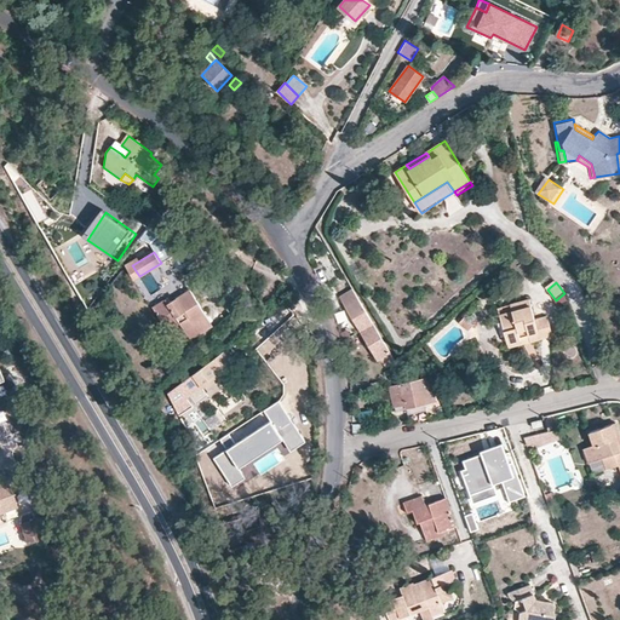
[(357,297),(351,288),(339,296),(344,305),(357,297)]
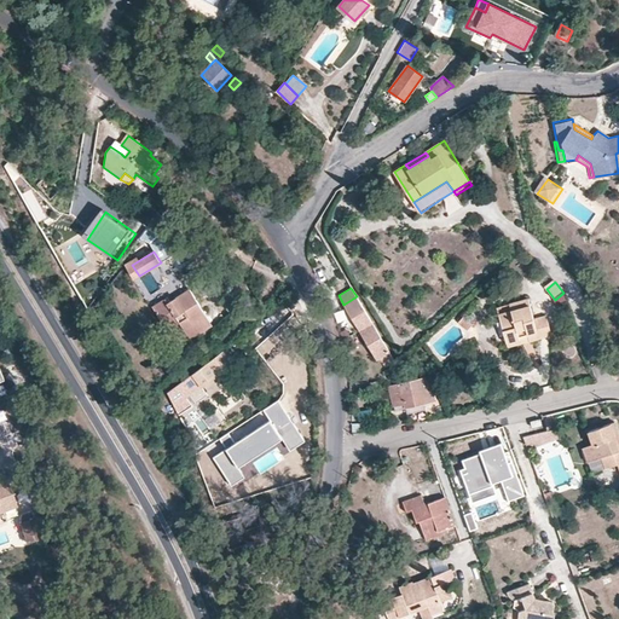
[(167,330),(180,323),(187,318),(192,324),(207,316),(190,289),(171,301),(168,298),(158,304),(152,307),(167,330)]
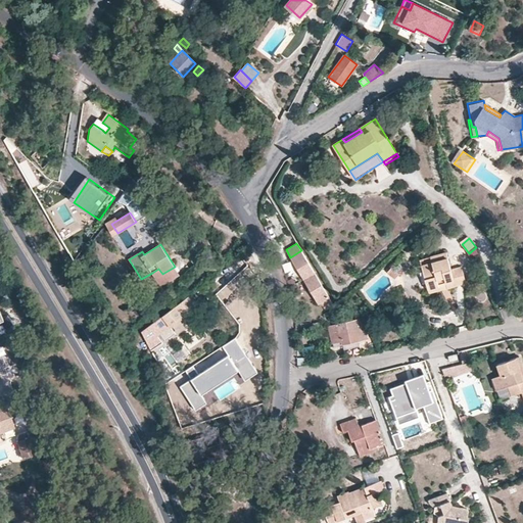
[(142,251),(138,245),(130,250),(134,256),(142,251)]
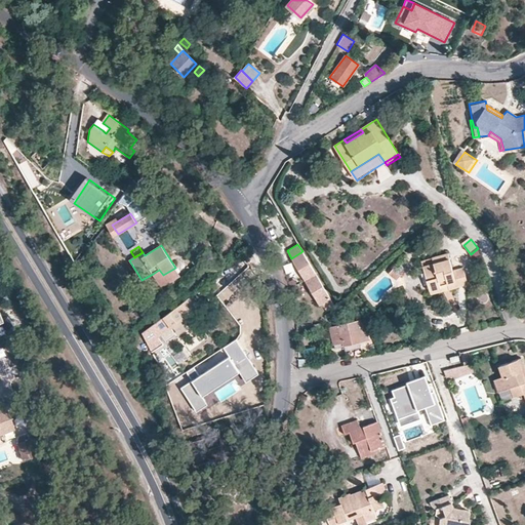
[(303,251),(291,258),(305,280),(316,274),(303,251)]
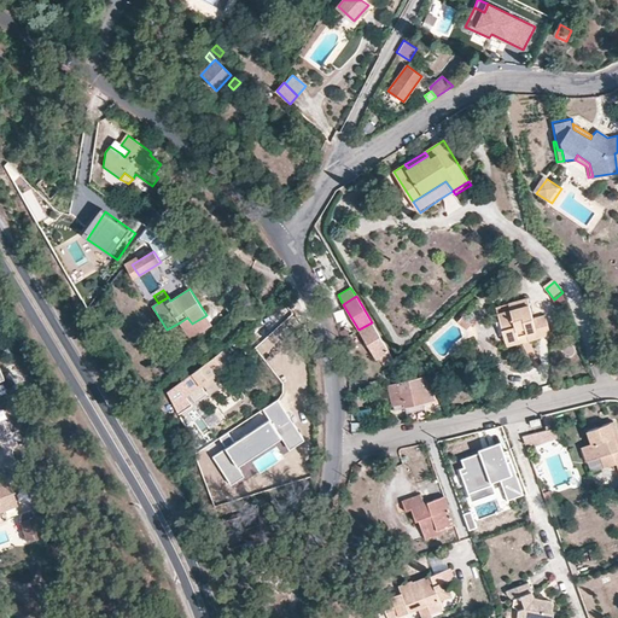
[(509,304),(512,312),(499,315),(507,343),(519,339),(519,337),(528,334),(530,340),(552,334),(547,315),(534,319),(528,299),(509,304)]
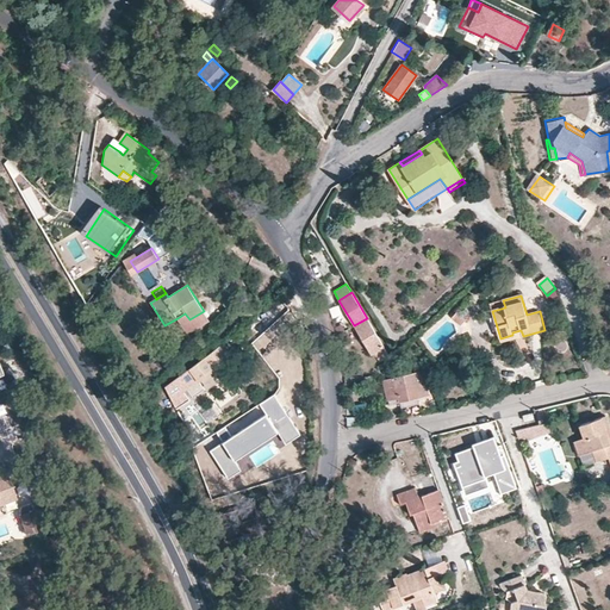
[(490,304),(492,311),(505,307),(503,300),(490,304)]
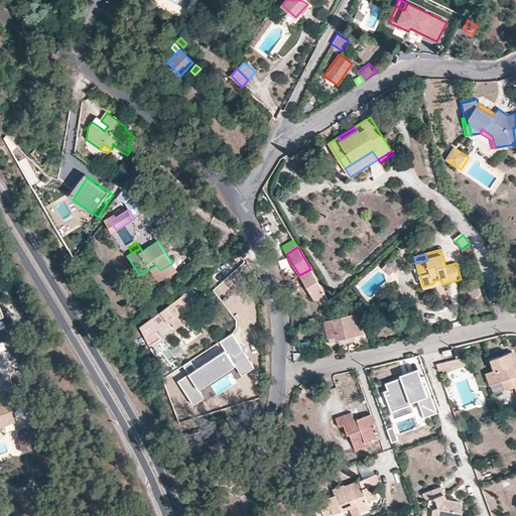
[(177,271),(172,263),(160,270),(156,265),(150,269),(158,283),(177,271)]
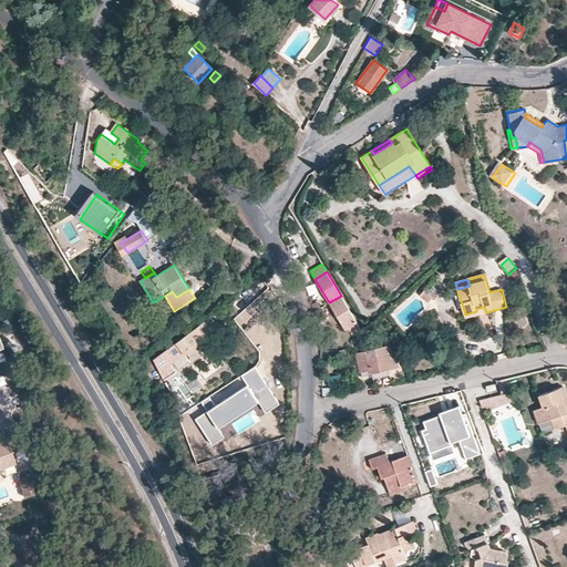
[(341,296),(329,302),(344,328),(356,321),(341,296)]
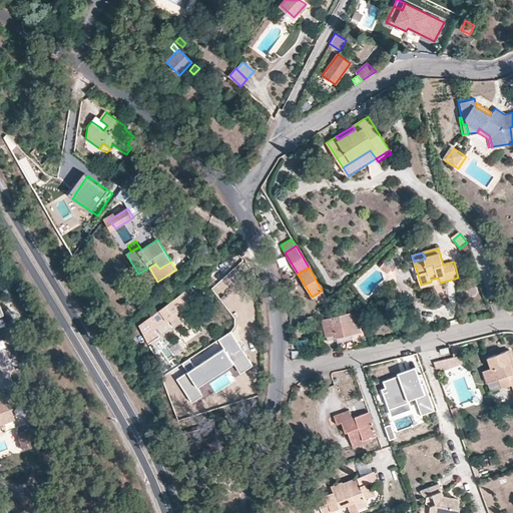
[(421,285),(422,288),(440,283),(438,278),(431,280),(431,282),(421,285)]
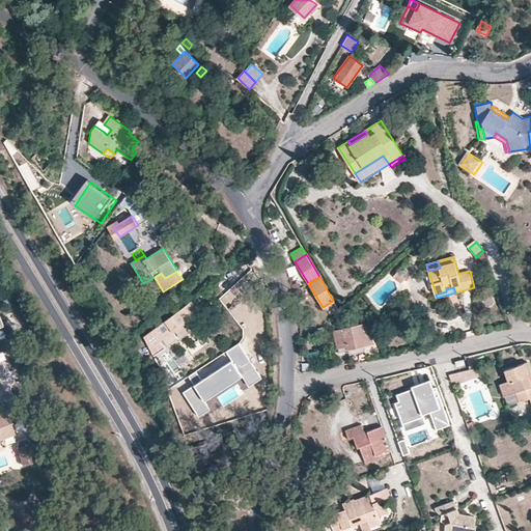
[(191,301),(163,322),(144,336),(154,356),(167,351),(163,342),(166,340),(171,346),(180,339),(175,332),(188,323),(199,311),(191,301)]
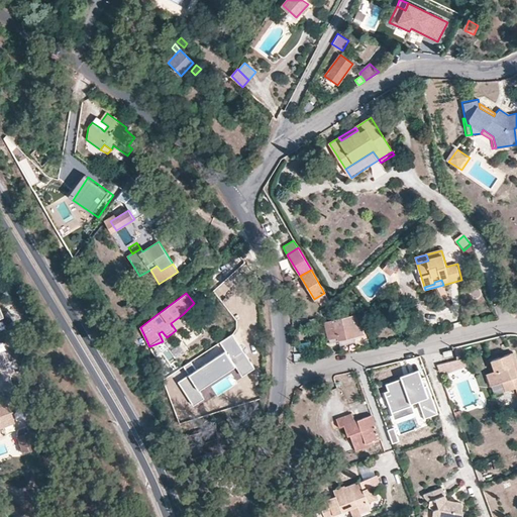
[(334,319),(338,340),(364,335),(360,322),(359,318),(353,314),(334,319)]
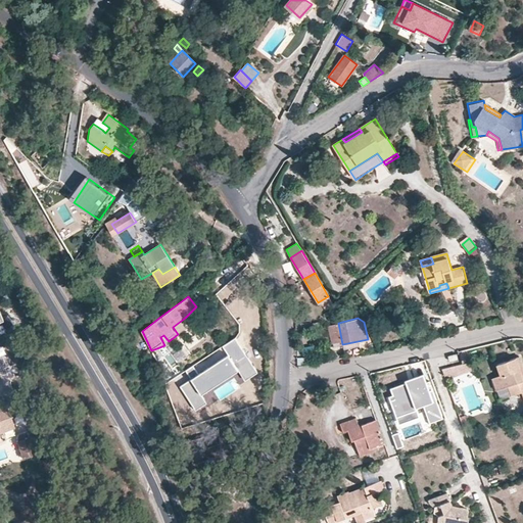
[(245,354),(235,338),(222,347),(228,355),(198,375),(192,366),(185,371),(190,380),(180,387),(195,411),(206,403),(200,395),(238,371),(236,369),(240,367),(236,361),(245,354)]
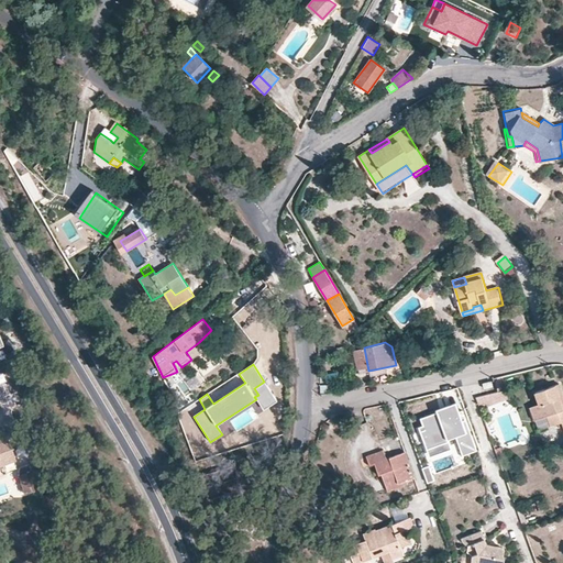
[(327,374),(328,384),(340,383),(339,373),(327,374)]
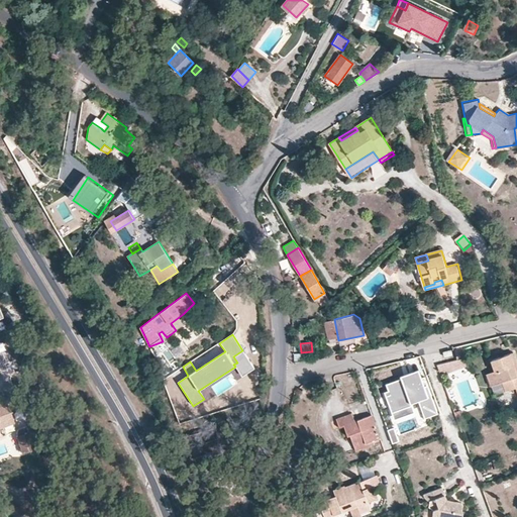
[(185,355),(190,352),(186,343),(180,346),(185,355)]
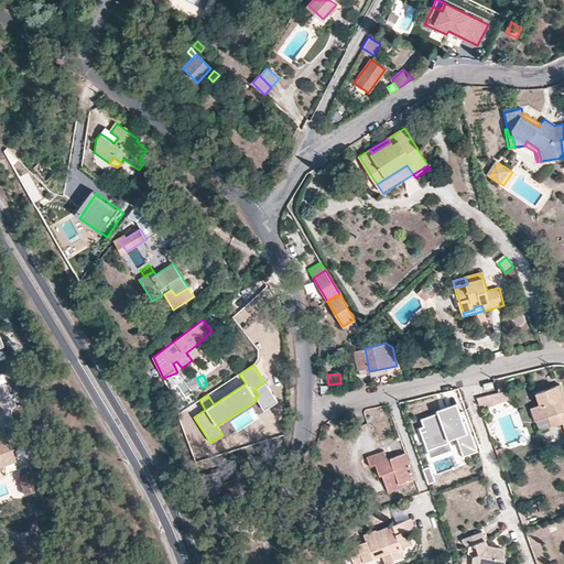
[(511,398),(503,377),(494,378),(497,391),(476,398),(479,409),(511,398)]
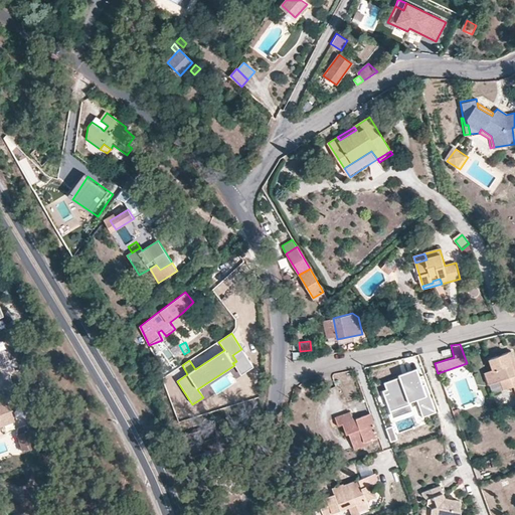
[(514,371),(512,363),(514,360),(511,350),(490,357),(494,369),(490,370),(494,382),(502,380),(504,388),(514,385),(514,371)]
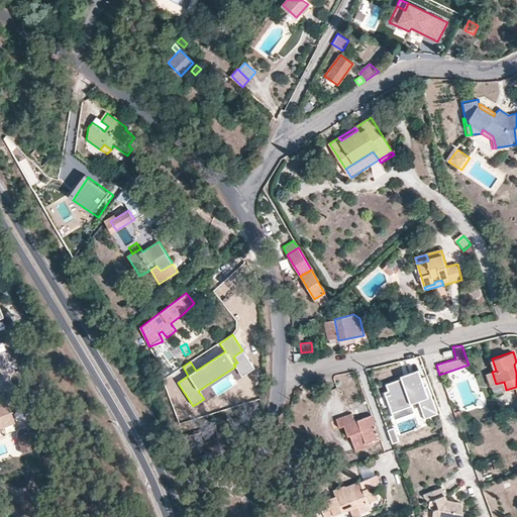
[(427,389),(420,372),(405,378),(405,380),(387,386),(391,397),(389,398),(395,415),(414,408),(413,406),(420,403),(426,420),(440,415),(430,388),(427,389)]
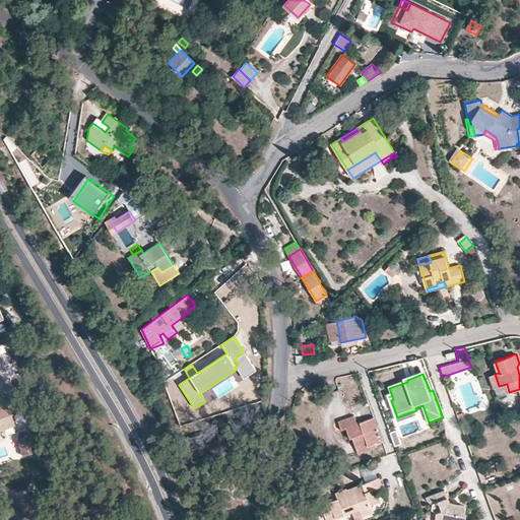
[(495,374),(490,375),(495,388),(499,386),(495,374)]
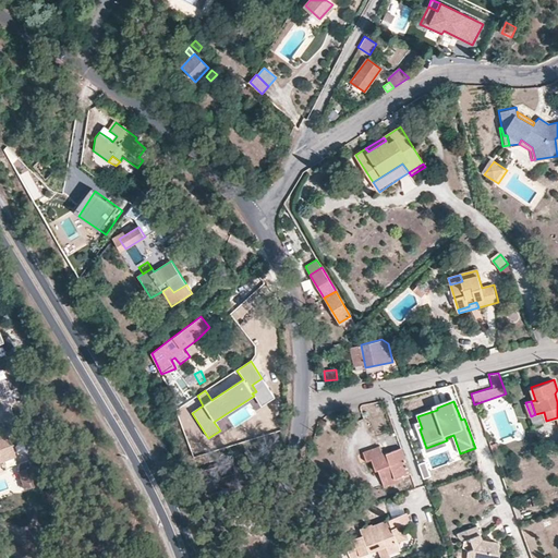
[(0,456),(13,450),(5,432),(0,434),(0,456)]
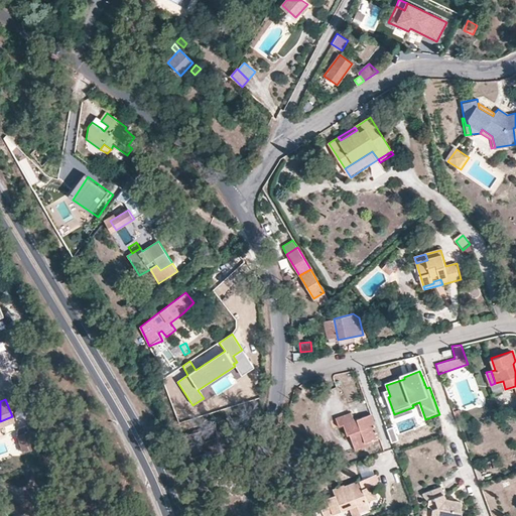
[(379,437),(370,414),(354,420),(351,413),(336,418),(339,426),(343,425),(347,435),(350,434),(352,441),(363,437),(365,442),(372,440),(379,437)]
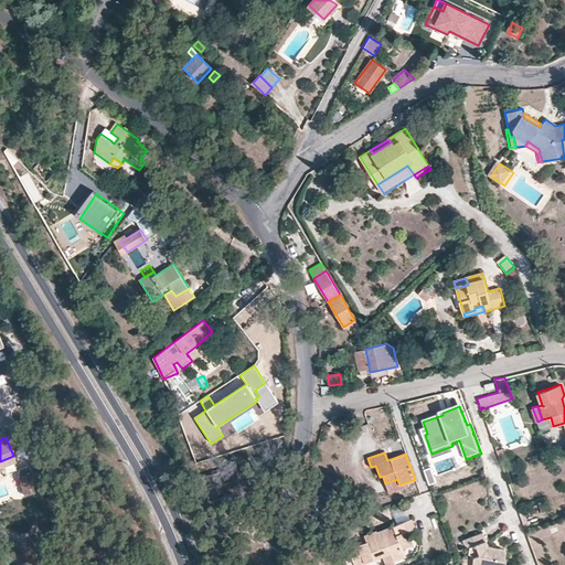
[(244,499),(235,468),(202,477),(209,501),(226,497),(231,496),(233,502),(244,499)]
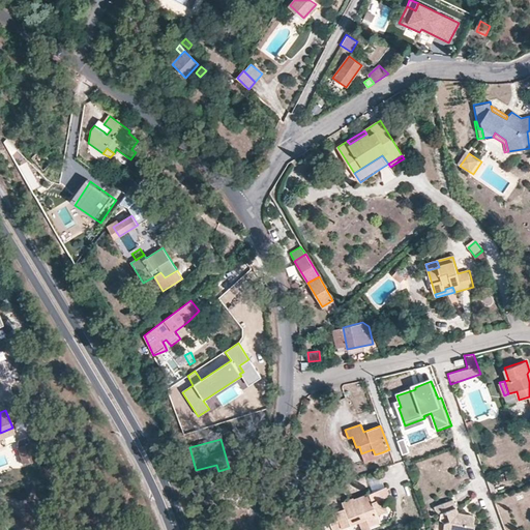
[(405,439),(399,441),(404,455),(410,453),(405,439)]
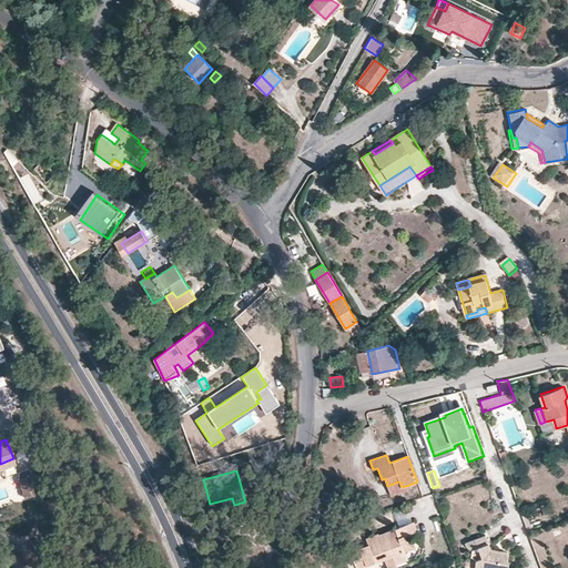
[(31,478),(19,482),(23,498),(36,495),(31,478)]
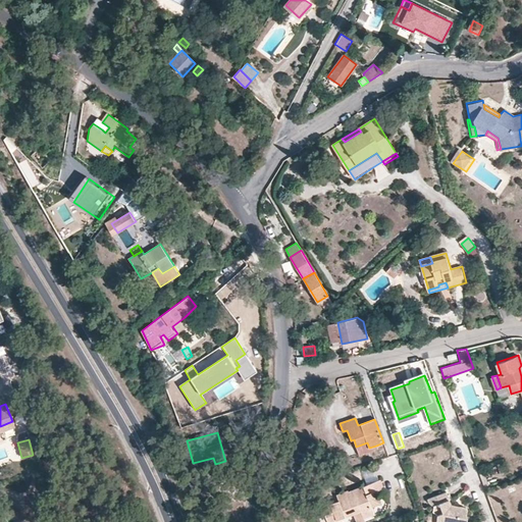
[(356,447),(359,455),(377,449),(376,446),(369,448),(367,442),(356,447)]
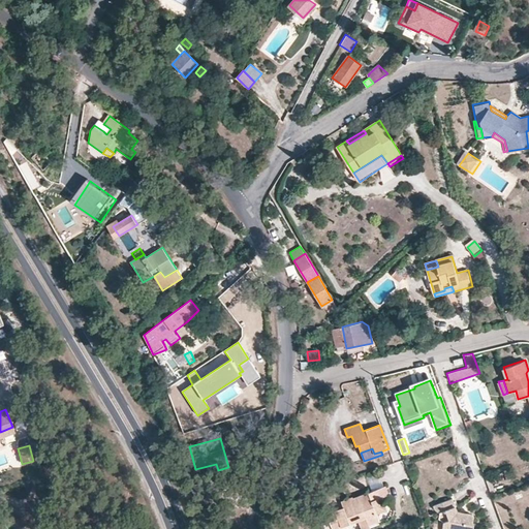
[(375,476),(366,479),(368,488),(377,485),(375,476)]
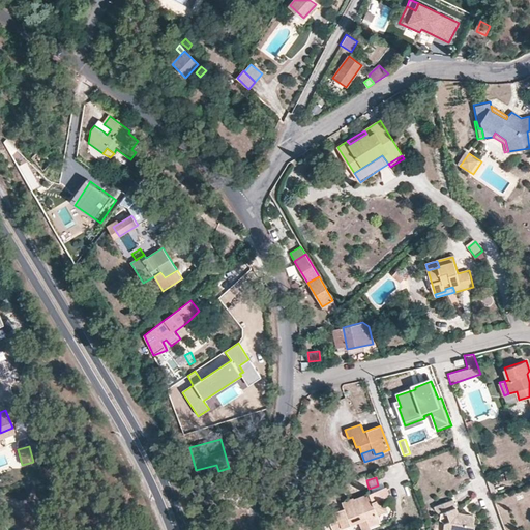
[(343,527),(358,522),(365,519),(369,526),(380,522),(377,514),(386,511),(382,499),(388,496),(385,488),(354,499),(353,498),(342,503),(344,507),(329,512),(332,521),(330,522),(332,529),(343,529),(344,529),(343,527)]
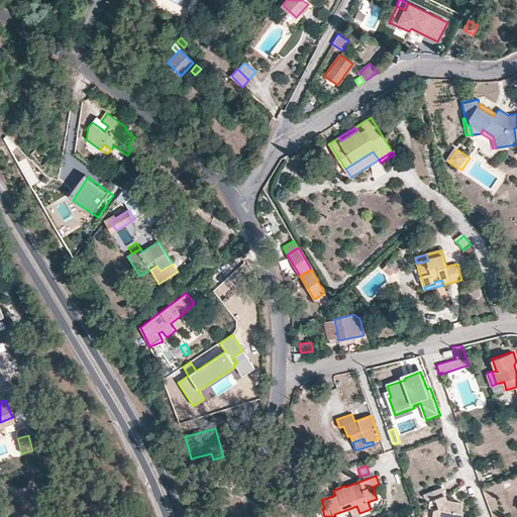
[(428,502),(427,506),(431,510),(429,516),(460,516),(461,511),(459,511),(461,502),(447,499),(442,487),(424,493),(428,502)]
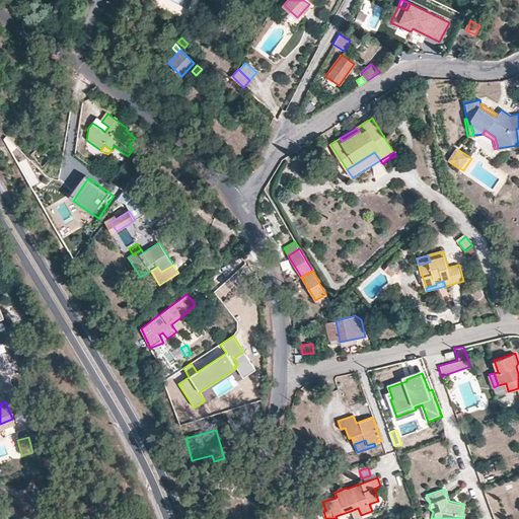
[(360,518),(362,518),(361,515),(358,508),(351,511),(354,517),(354,518),(360,518)]
